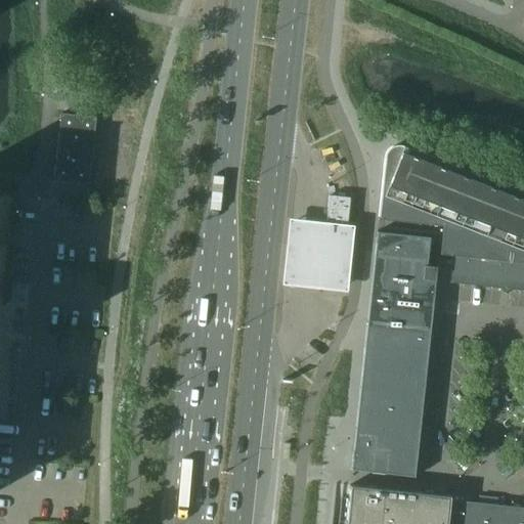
[(53,180),(89,184),(96,117),(61,113),(53,180)]
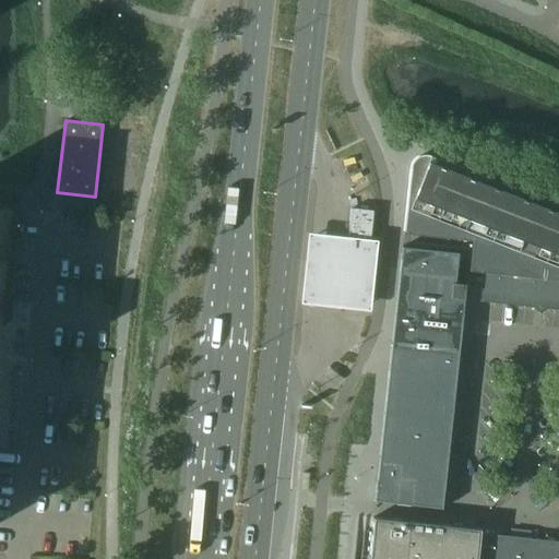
[(558,205),(430,155),(428,155),(427,154),(424,155),(423,155),(419,156),(417,157),(415,158),(414,161),(412,163),(411,165),(411,168),(403,234),(473,241),(470,271),(483,273),(479,301),(558,309),(558,205)]
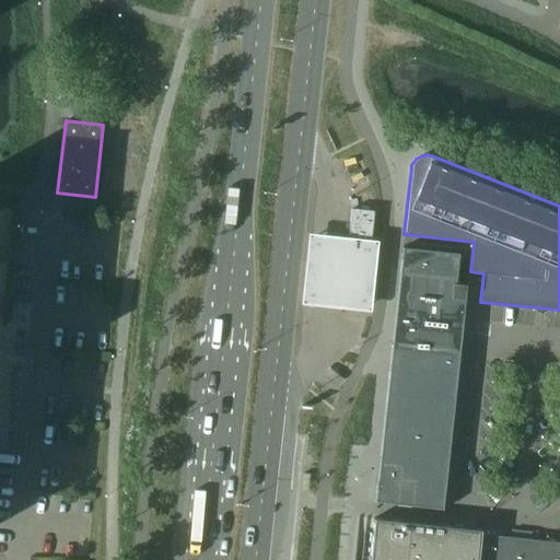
[(373,211),(352,210),(349,237),(370,241),(373,211)]
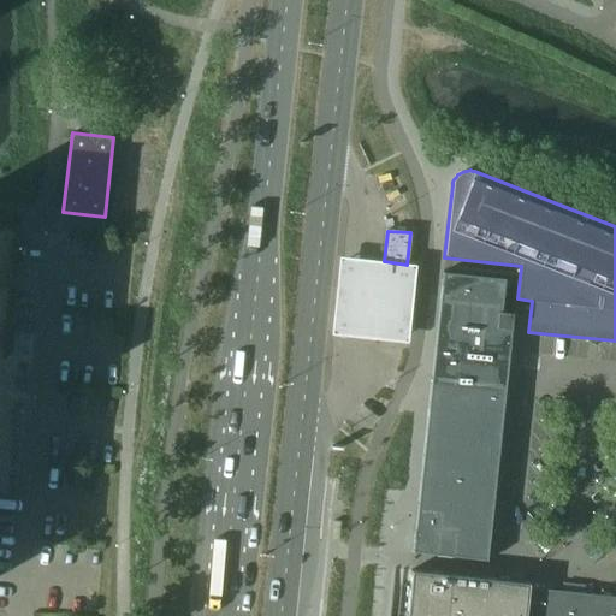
[(407,265),(384,261),(338,256),(330,336),(407,344),(414,265),(407,265)]
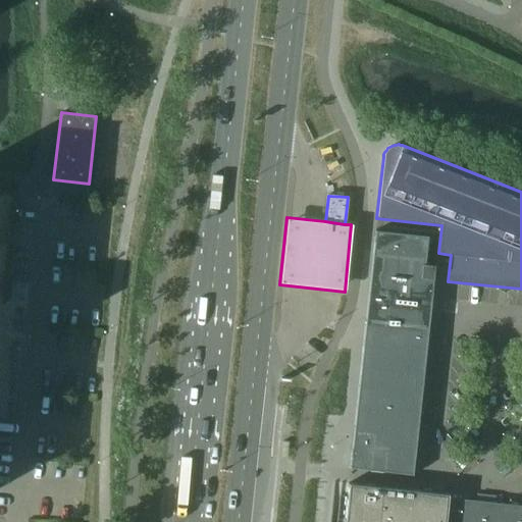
[(375,230),(350,468),(403,473),(403,474),(413,475),(435,265),(425,264),(428,237),(375,230)]
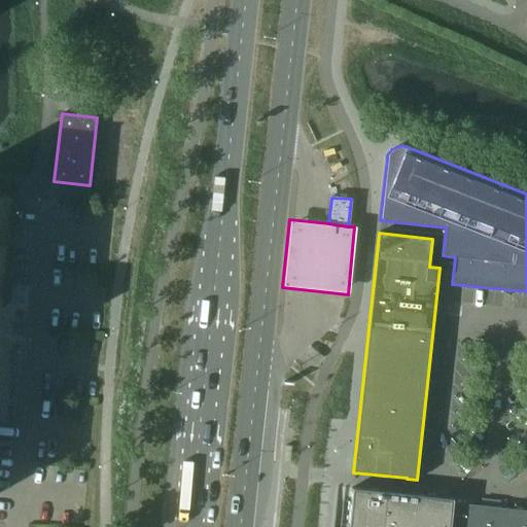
[(450,526),(453,502),(454,498),(451,498),(448,498),(441,497),(415,494),(352,488),(350,501),(347,526),(450,526)]
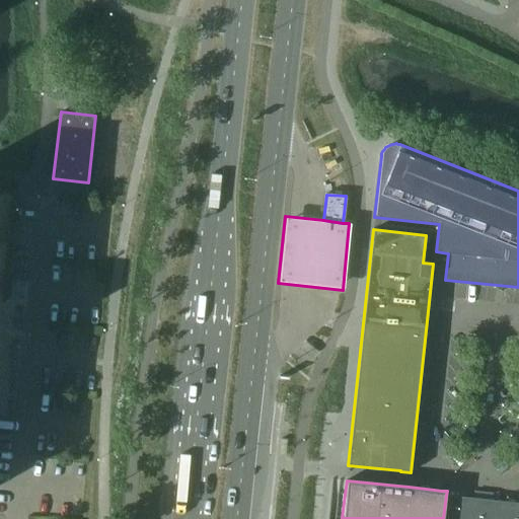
[(443,518),(468,518),(471,498),(446,495),(443,518)]
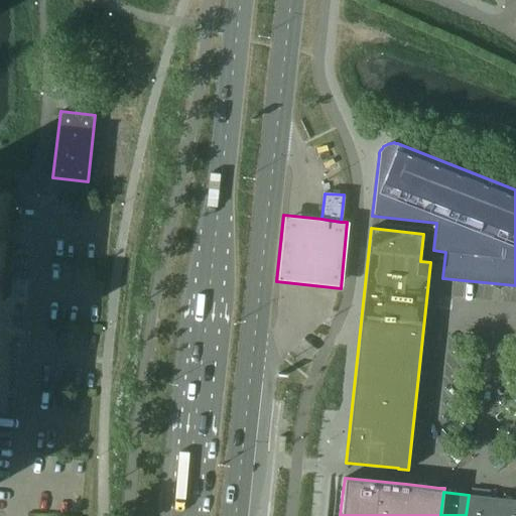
[(466,515),(491,515),(494,497),(469,495),(466,515)]
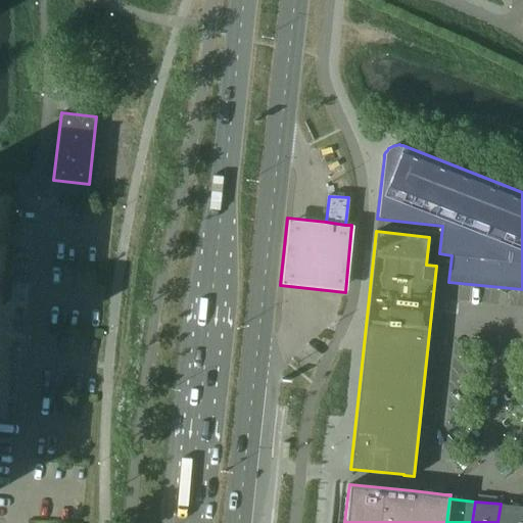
[(497,522),(522,522),(522,506),(501,504),(497,522)]
